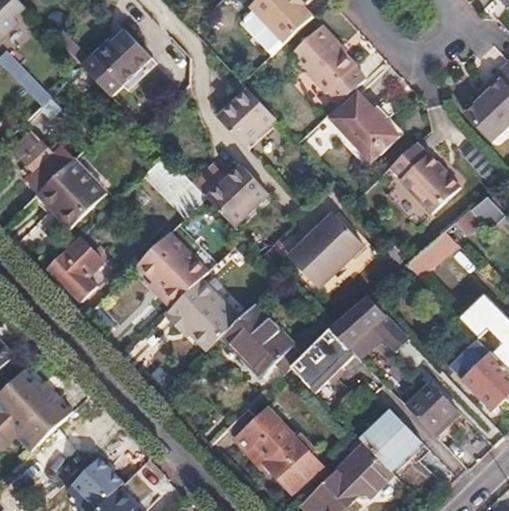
[(0,37),(15,23),(11,19),(23,7),(16,0),(0,0),(0,37)]
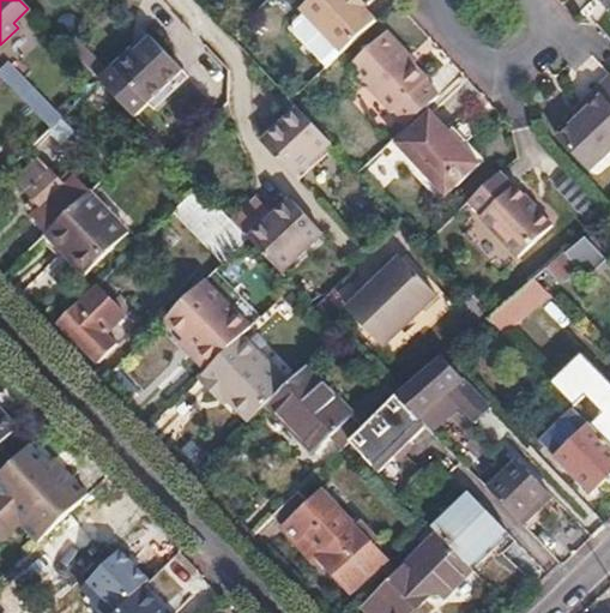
[(373,18),(361,6),(362,2),(360,0),(306,0),(300,6),(340,49),(373,18)]
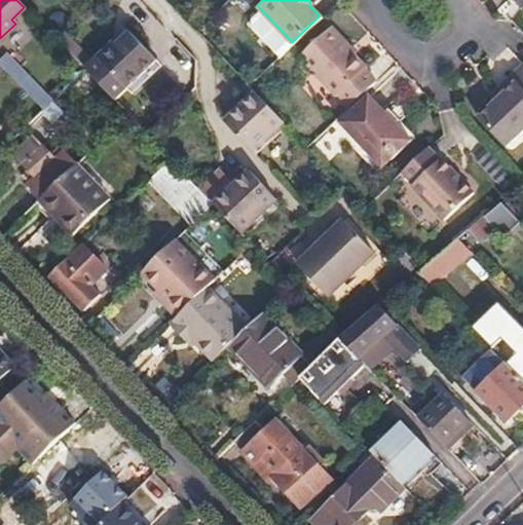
[(114,102),(156,62),(128,32),(115,45),(112,42),(83,69),(89,75),(114,102)]
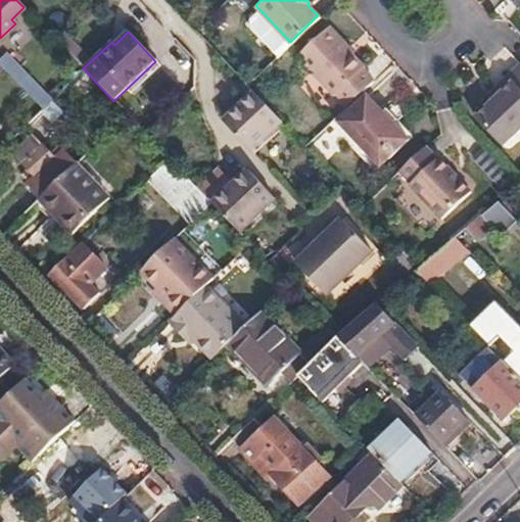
[(316,35),(283,66),(319,105),(352,75),(316,35)]
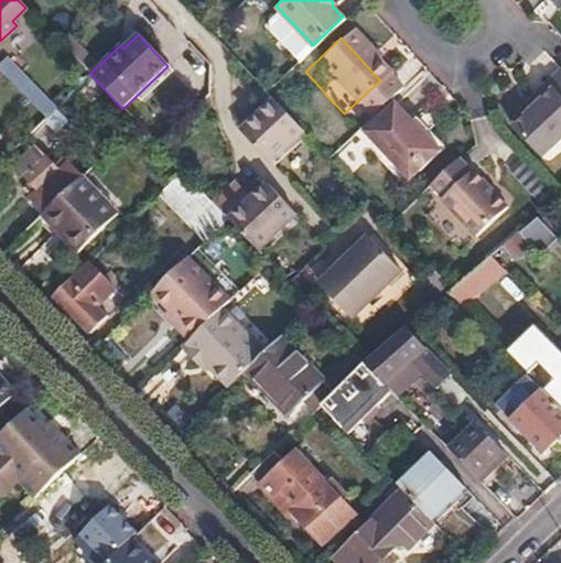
[(29,80),(6,57),(0,62),(0,71),(19,90),(29,80)]
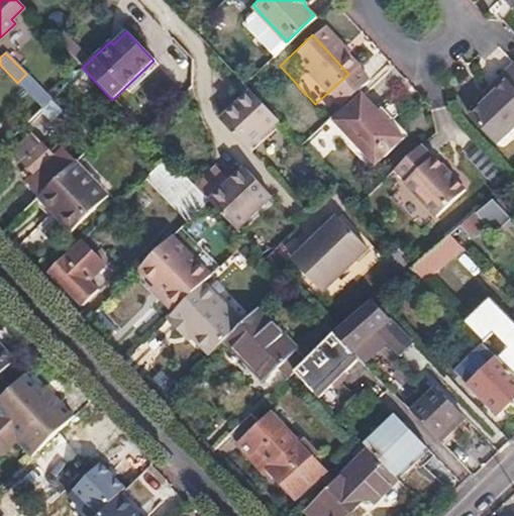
[(513,122),(513,65),(510,61),(487,83),(492,90),(482,98),(467,112),(494,140),(513,122)]
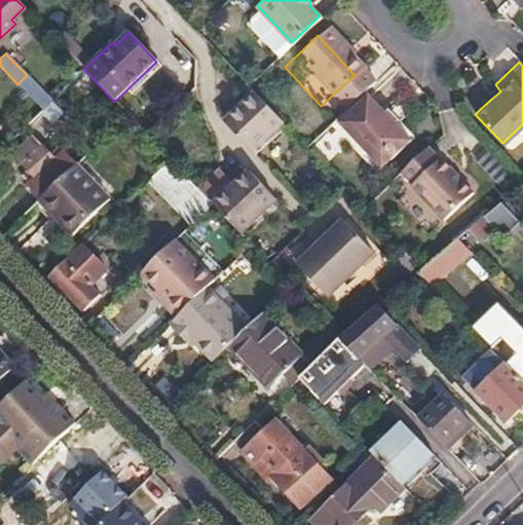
[(51,101),(27,75),(17,84),(42,109),(51,101)]
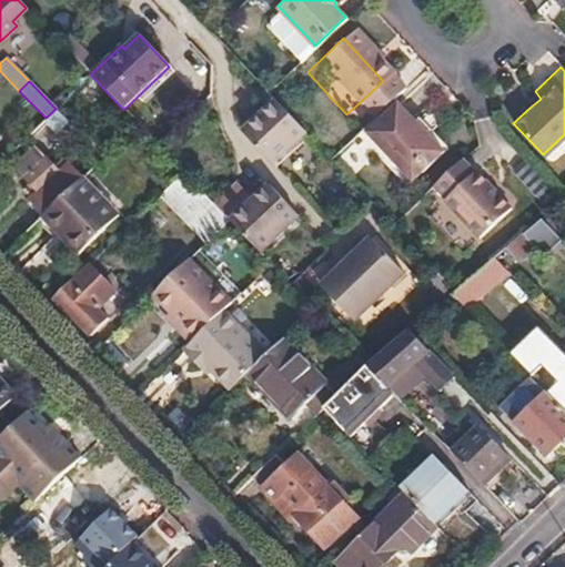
[(530,108),(541,99),(535,91),(524,101),(530,108)]
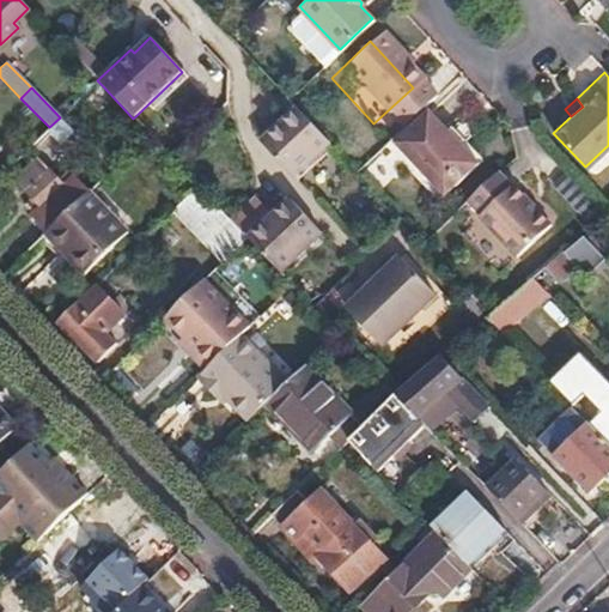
[(323,139),(294,107),(260,139),(290,170),(303,158),(323,139)]
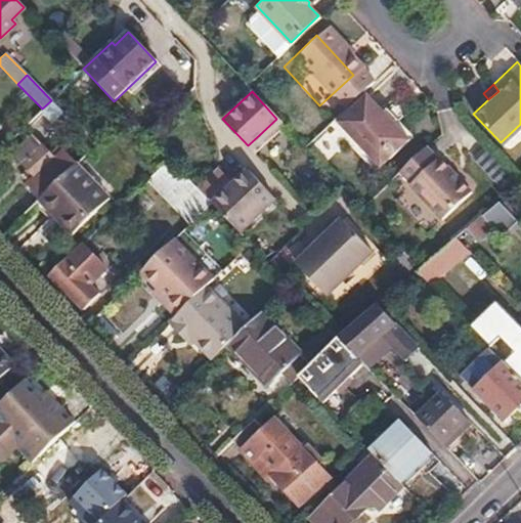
[(335,121),(363,95),(360,91),(332,118),(335,121)]
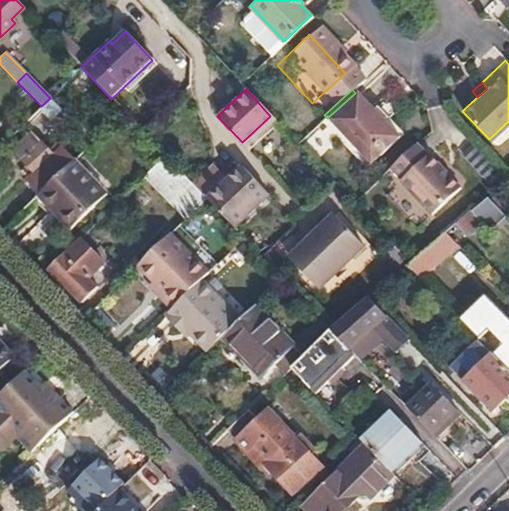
[(370,108),(355,93),(327,118),(368,162),(396,135),(382,120),(370,108)]
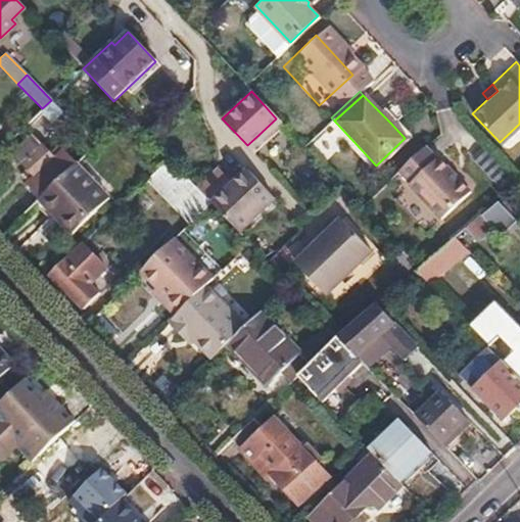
[(392,119),(381,106),(378,110),(390,123),(392,119)]
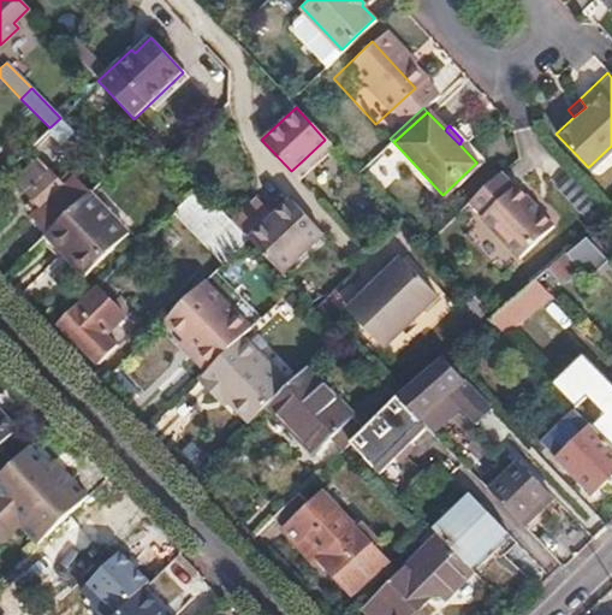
[(49,228),(91,188),(73,170),(60,182),(48,169),(47,171),(31,157),(13,175),(40,201),(29,211),(47,230),(49,228)]
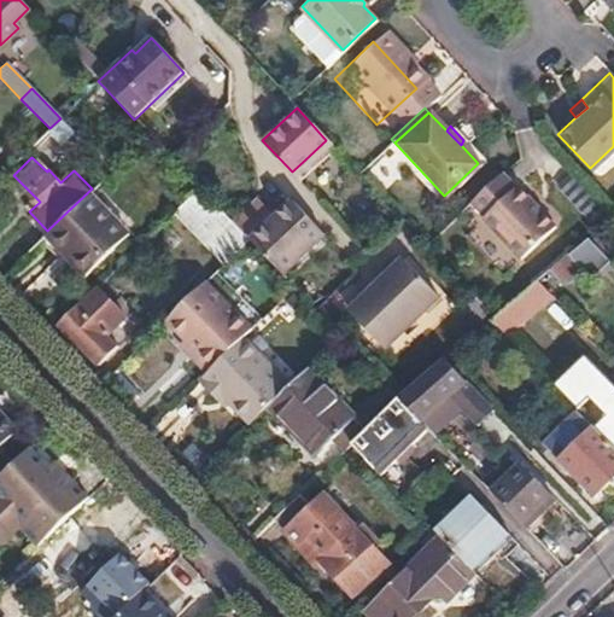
[(299,179),(311,167),(305,159),(292,172),(299,179)]
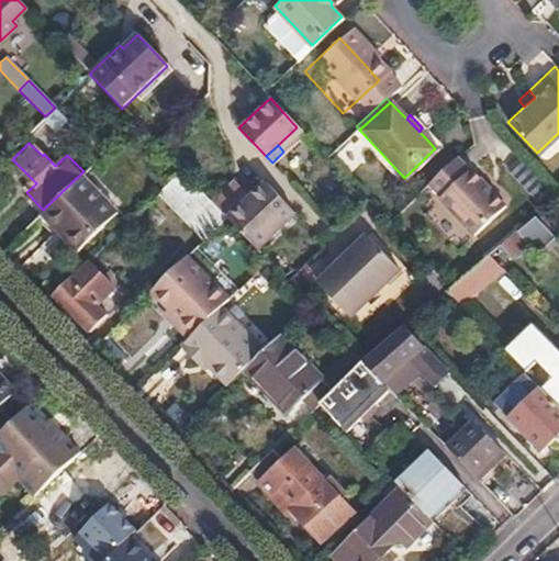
[(469,235),(502,204),(467,167),(465,170),(454,157),(437,172),(425,183),(437,195),(436,198),(469,235)]
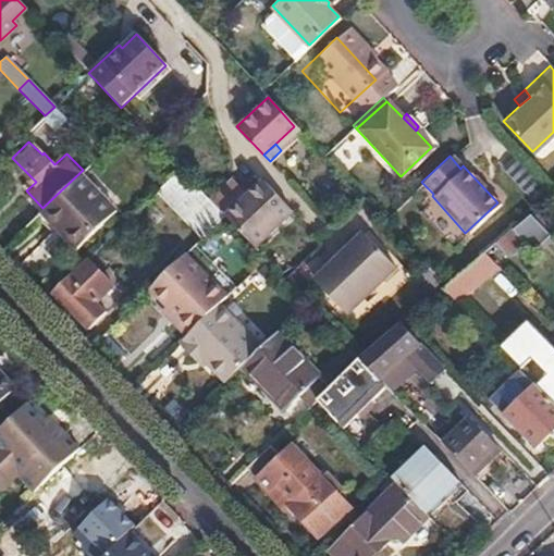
[(222,213),(210,200),(179,167),(156,189),(201,234),(222,213)]
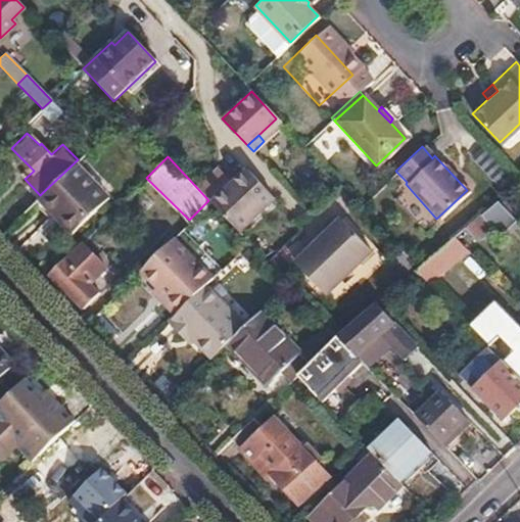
[(76,229),(112,194),(78,159),(42,193),(76,229)]
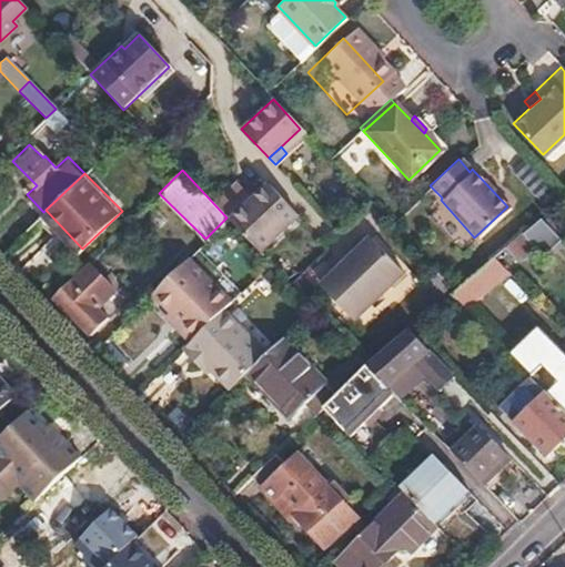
[(294,211),(265,181),(254,191),(283,222),(294,211)]
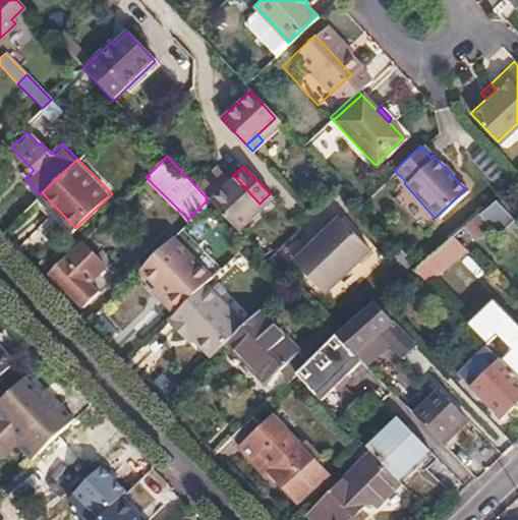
[(260,204),(233,175),(208,199),(234,227),(260,204)]
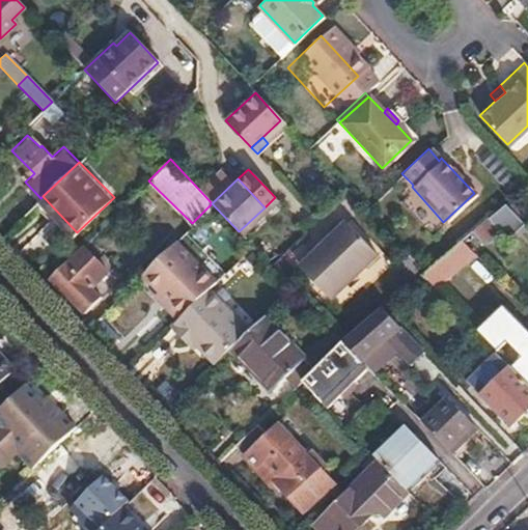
[(40,198),(25,182),(19,188),(33,204),(40,198)]
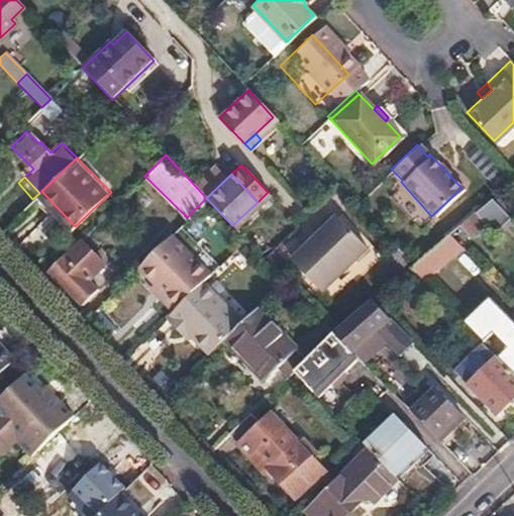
[(506,215),(490,198),(474,211),(491,228),(506,215)]
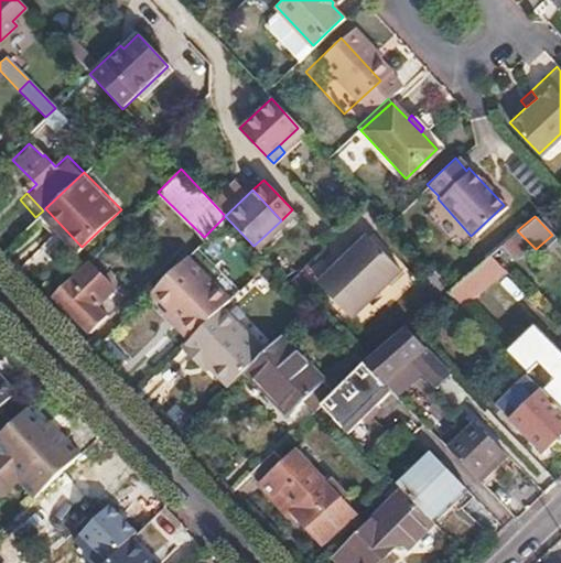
[(399,267),(368,231),(327,269),(360,303),(399,267)]
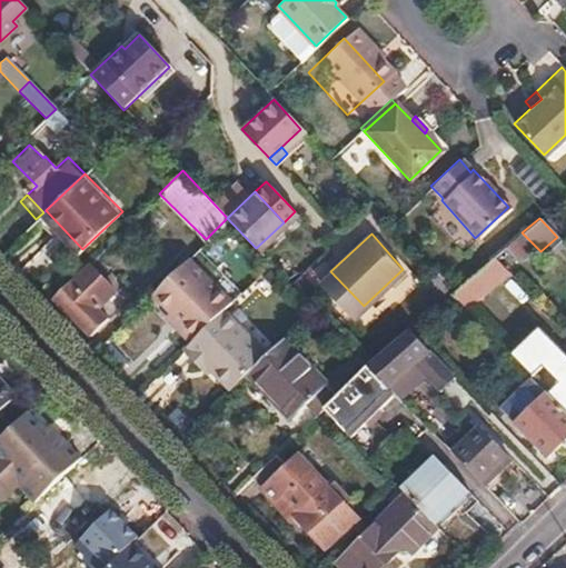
[(47,260),(60,247),(51,238),(25,262),(47,286),(59,273),(47,260)]
